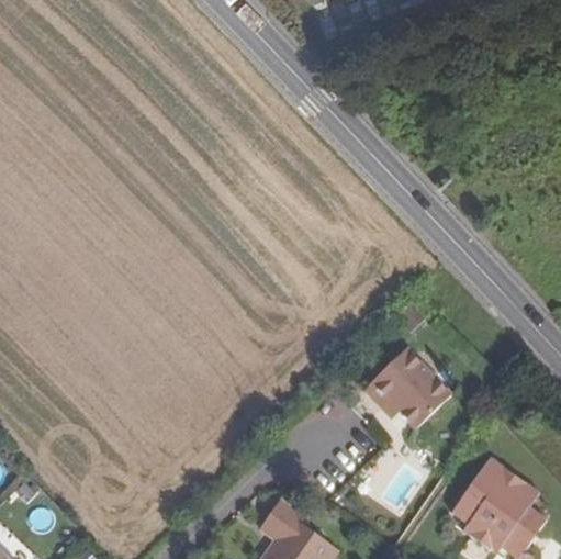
[(389,400),(399,410),(414,427),(450,392),(407,346),(363,387),(382,406),(389,400)]
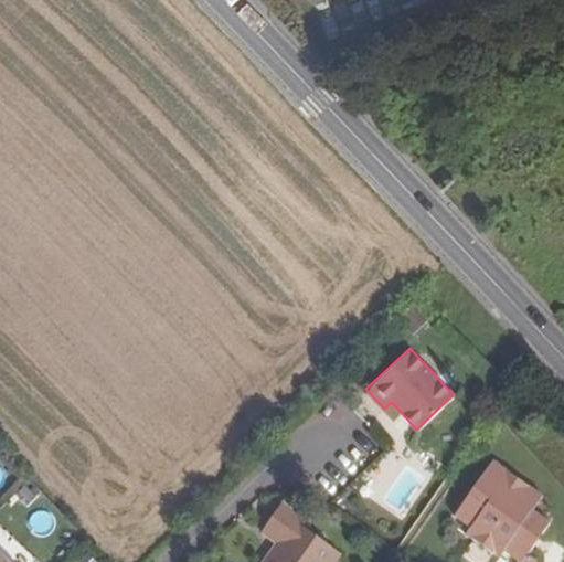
[(391,402),(384,409),(394,419),(401,412),(391,402)]
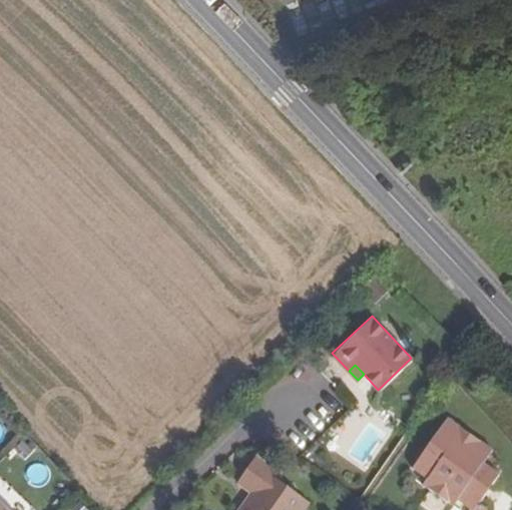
[(462,431),(446,419),(433,436),(435,439),(427,451),(424,449),(411,468),(425,478),(420,485),(428,490),(431,487),(445,495),(442,500),(451,506),(456,498),(468,507),(466,509),(482,509),(477,506),(484,497),(481,495),(488,486),(490,488),(498,477),(482,464),(491,451),(475,439),(472,442),(460,433),(462,431)]
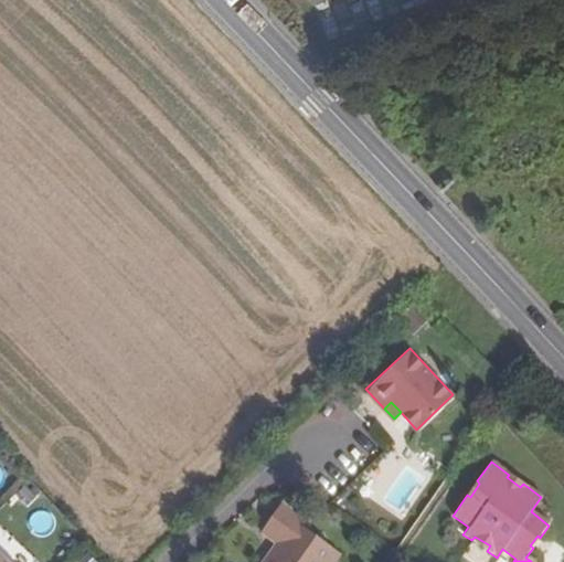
[(283,533),(276,543),(262,561),(330,561),(339,551),(306,529),(310,523),(282,504),(267,522),(283,533)]
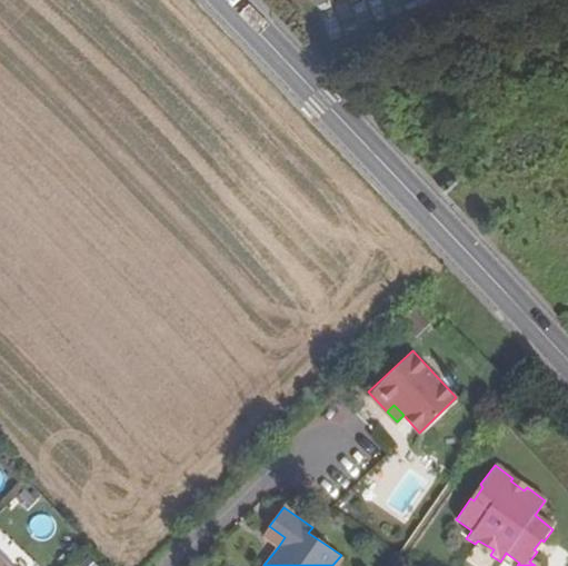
[(28,522),(41,537),(57,524),(45,508),(28,522)]
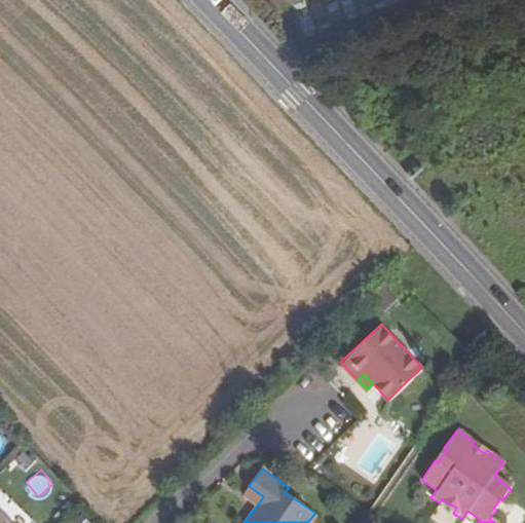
[(263,496),(249,486),(242,495),(257,506),(263,496)]
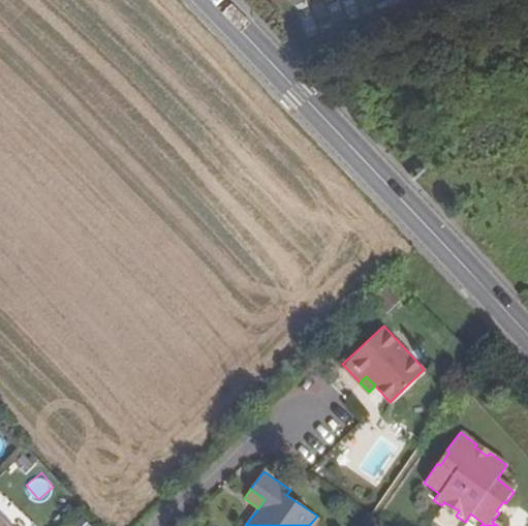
[(16,525),(0,511),(0,525),(16,525)]
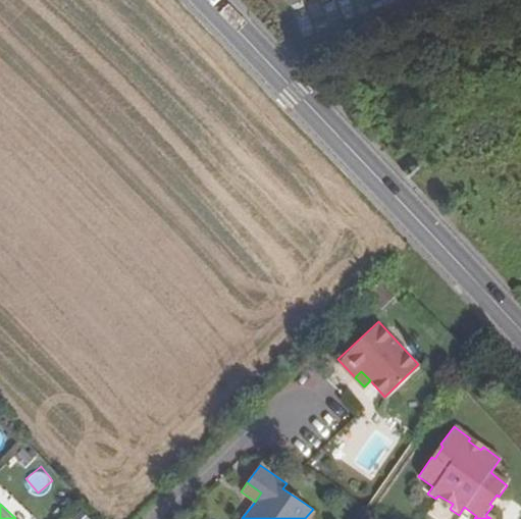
All buildings are outlined.
